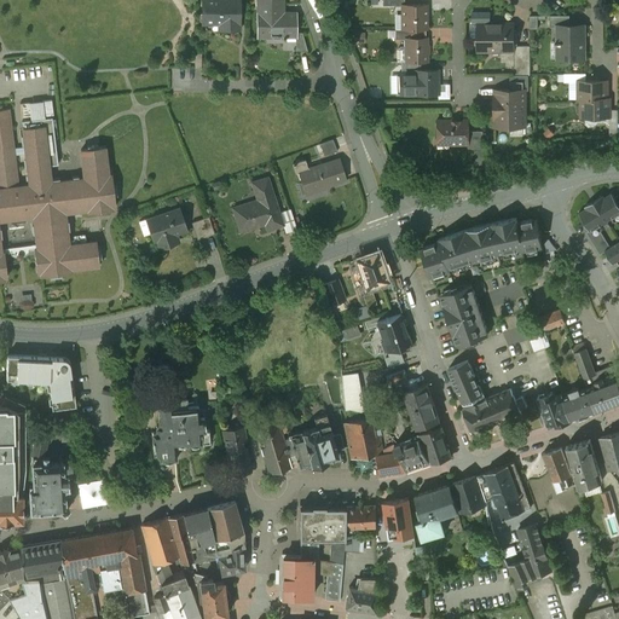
[(239,0),(202,0),(202,23),(229,23),(229,30),(239,30),(239,0)]
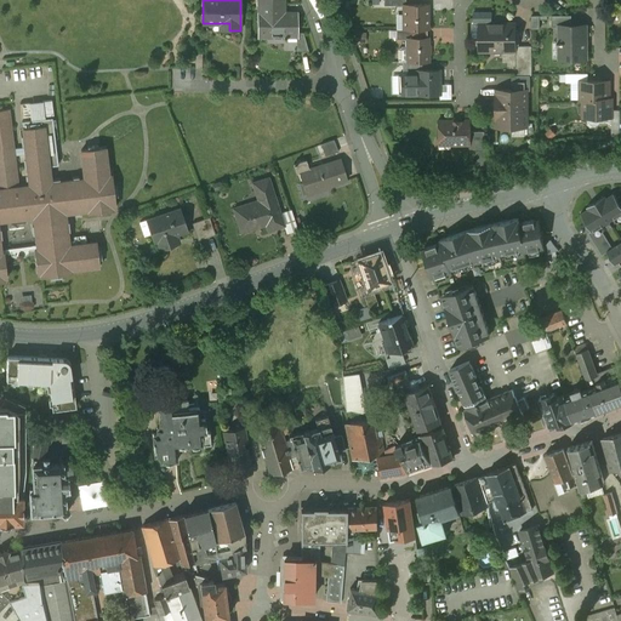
[(284,0),(257,0),(258,38),(284,38),(284,39),(286,39),(286,38),(297,38),(298,38),(298,33),(298,11),(285,11),(284,0)]
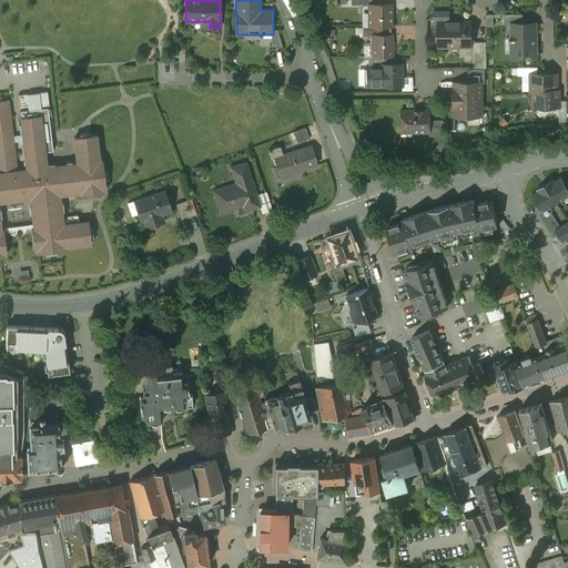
[(372,3),(369,3),(369,4),(369,26),(377,26),(392,26),(392,3),(372,3)]
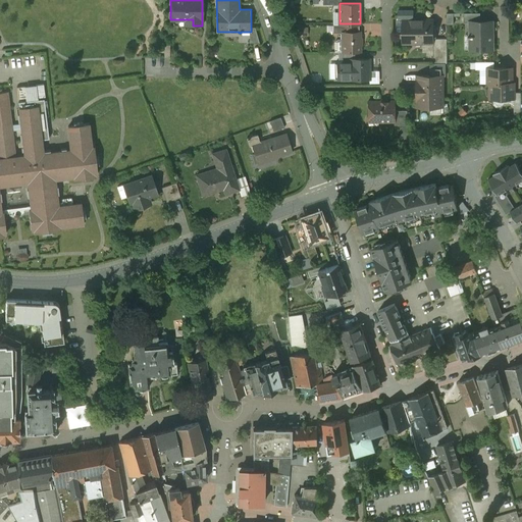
[(481,12),(464,13),(465,21),(471,21),(471,20),(481,20),(481,12)]
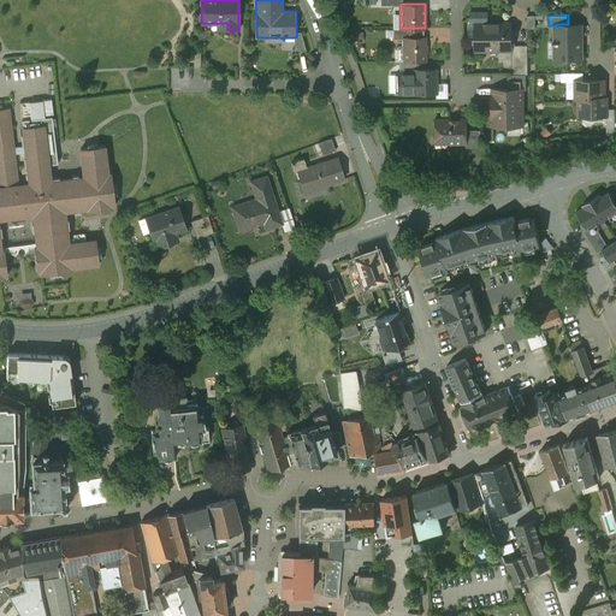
[(511,23),(475,24),(475,51),(485,51),(487,53),(502,52),(503,51),(510,51),(511,51),(511,46),(511,23)]
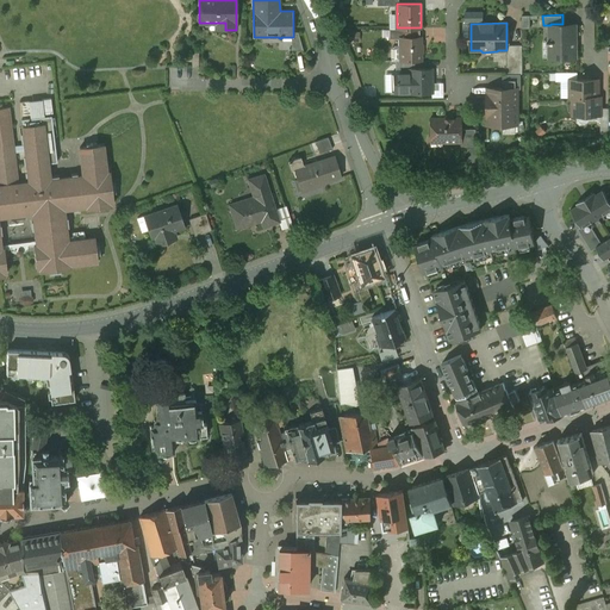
[(562,24),(551,24),(551,25),(551,41),(548,41),(548,44),(551,43),(549,57),(577,57),(577,25),(562,24)]
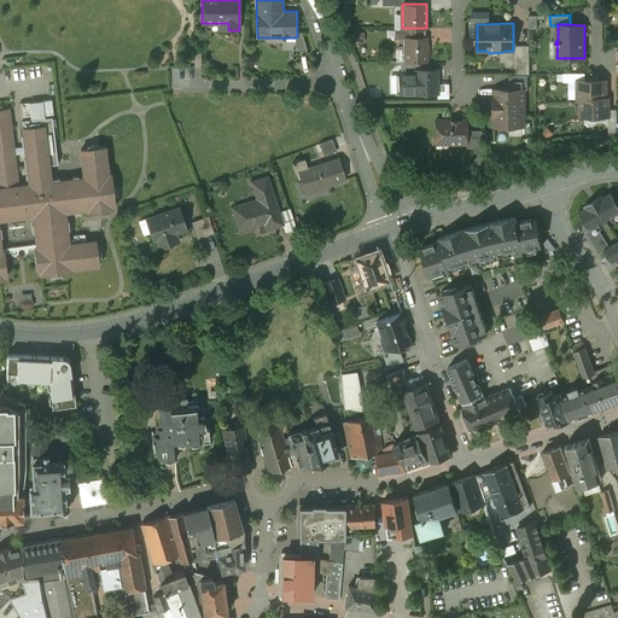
[(402,28),(395,29),(395,39),(406,39),(406,38),(410,38),(410,28),(402,28)]
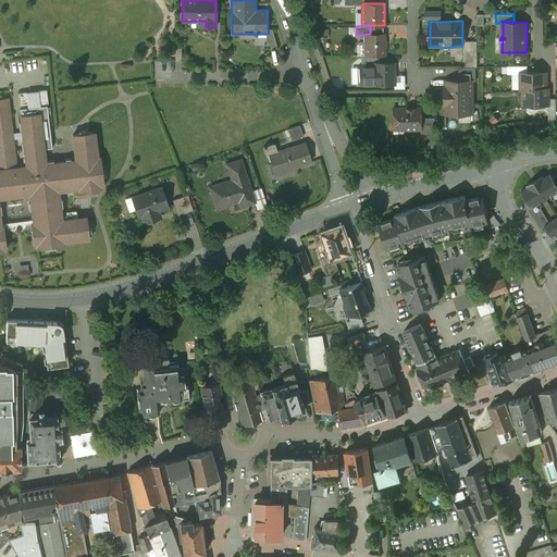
[(272,29),(268,29),(268,34),(267,34),(267,45),(276,45),(272,29)]
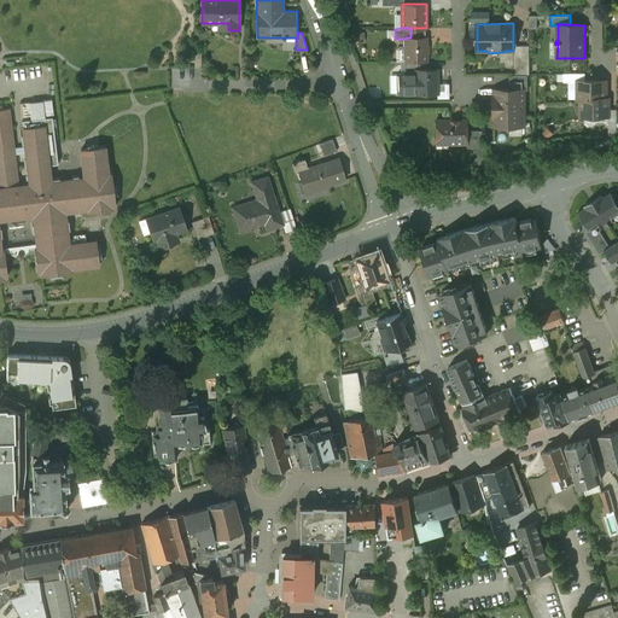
[(410,38),(406,38),(406,39),(406,60),(426,60),(426,53),(427,53),(427,45),(426,45),(426,38),(410,38)]
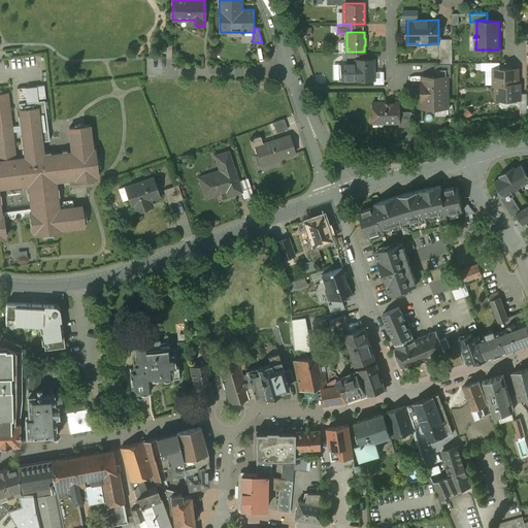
[(452,39),(438,39),(438,43),(437,43),(438,64),(451,64),(452,64),(452,39)]
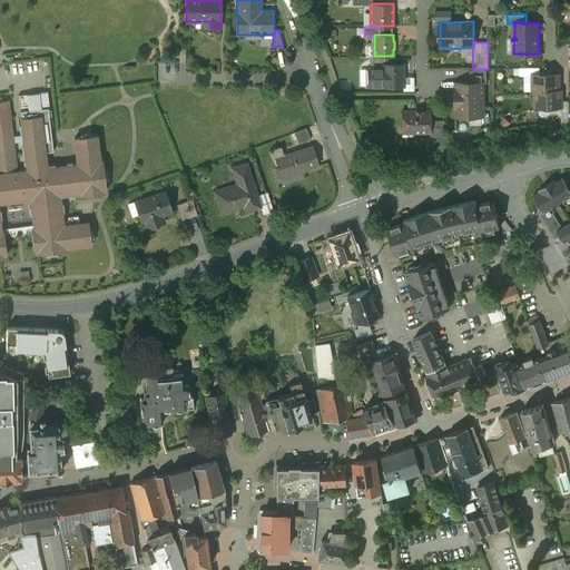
[(393,56),(374,56),(374,69),(382,68),(382,64),(393,64),(393,56)]
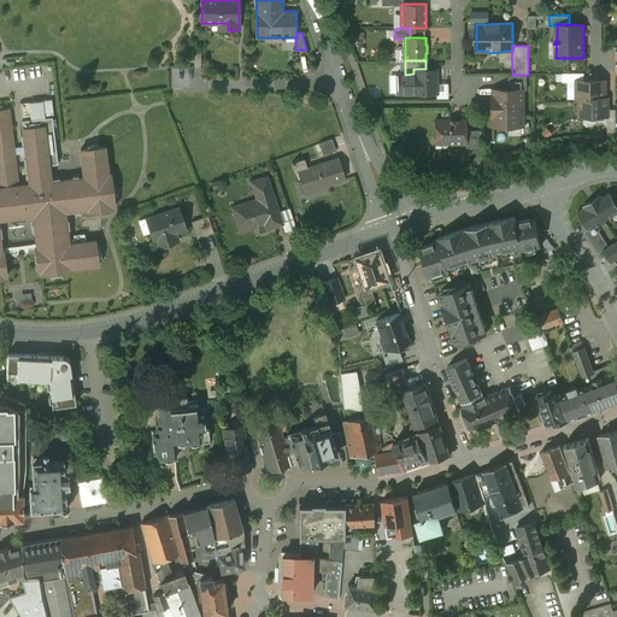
[(425,69),(413,69),(413,74),(413,94),(436,93),(436,69),(425,69)]
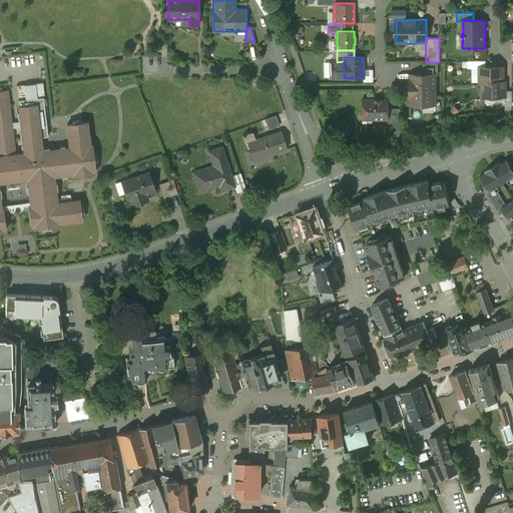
[(426,62),(423,62),(424,74),(435,74),(436,75),(438,75),(438,62),(426,62)]
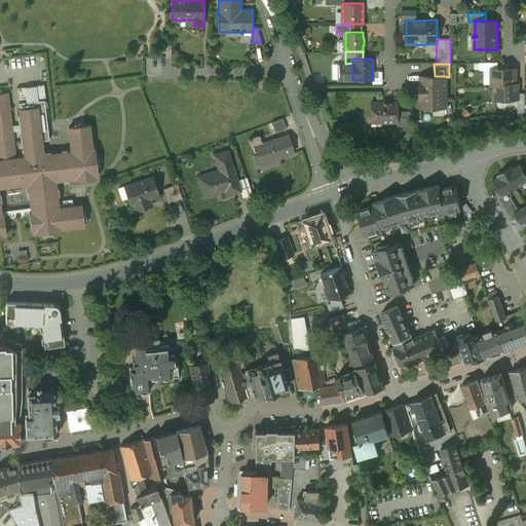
[(498,69),(492,69),(492,70),(492,84),(494,84),(494,100),(518,100),(518,94),(518,83),(516,83),(516,69),(498,69)]
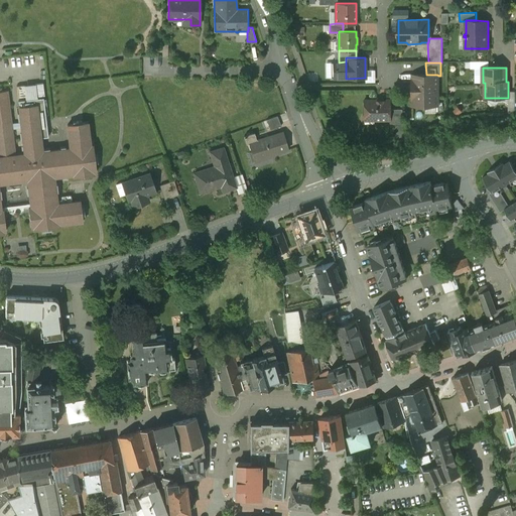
[(426,75),(412,75),(413,105),(438,105),(438,76),(437,75),(426,75)]
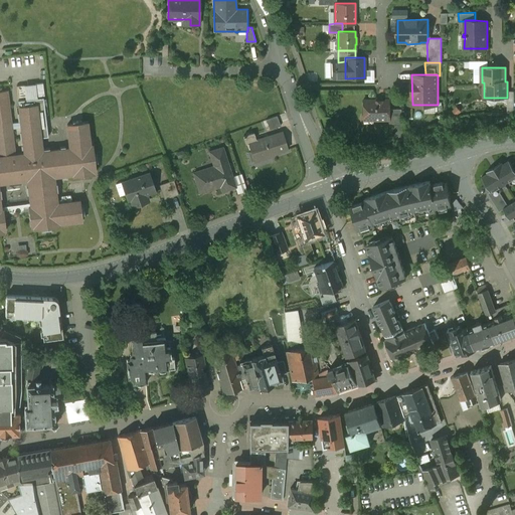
[(43,82),(35,83),(37,97),(45,96),(43,82)]
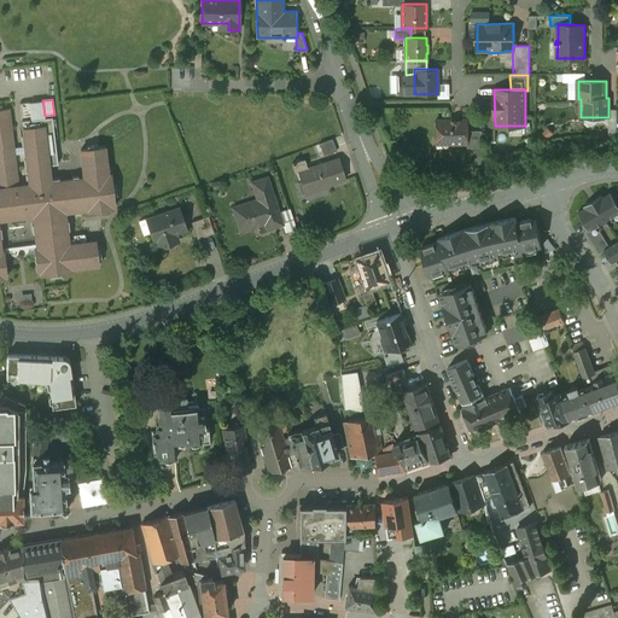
[(30,101),(21,103),(22,117),(31,116),(30,101)]
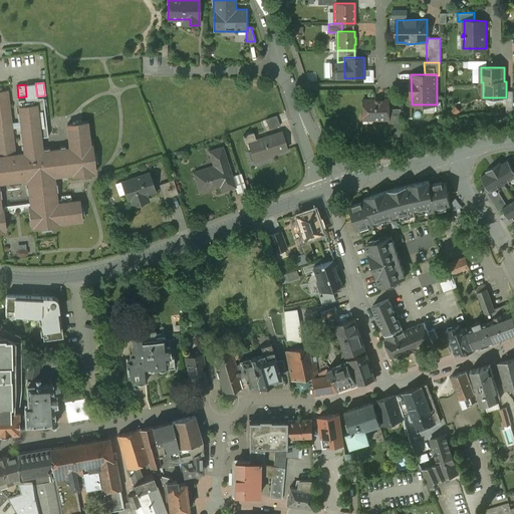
[(49,149),(42,150),(41,138),(48,137),(44,97),(18,100),(21,121),(11,122),(7,89),(0,90),(0,233),(4,233),(4,230),(6,230),(4,210),(1,210),(0,198),(0,197),(2,197),(1,190),(0,189),(0,181),(0,183),(10,182),(11,183),(25,182),(25,180),(26,180),(26,177),(28,177),(29,186),(27,187),(28,194),(30,194),(31,206),(29,207),(31,227),(34,226),(34,229),(43,228),(43,230),(51,229),(51,227),(60,226),(60,223),(83,220),(82,214),(84,214),(83,206),(81,206),(80,200),(57,203),(56,192),(58,191),(57,184),(55,184),(54,174),(56,174),(56,176),(62,175),(62,178),(66,177),(66,175),(73,174),(74,177),(93,174),(93,172),(96,171),(95,162),(97,162),(96,154),(94,154),(93,145),(90,146),(87,121),(81,122),(81,120),(73,121),(73,123),(67,124),(70,148),(65,149),(65,147),(60,147),(61,149),(50,151),(49,149)]
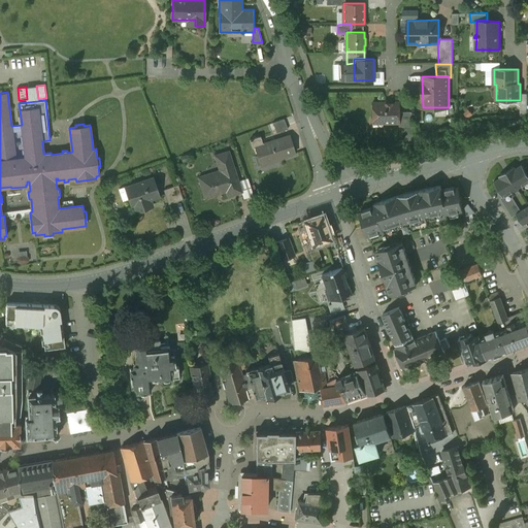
[(391,100),(386,100),(385,101),(385,102),(372,102),(372,117),(381,117),(381,120),(384,123),(399,123),(400,123),(400,111),(400,102),(392,102),(392,101),(391,100)]
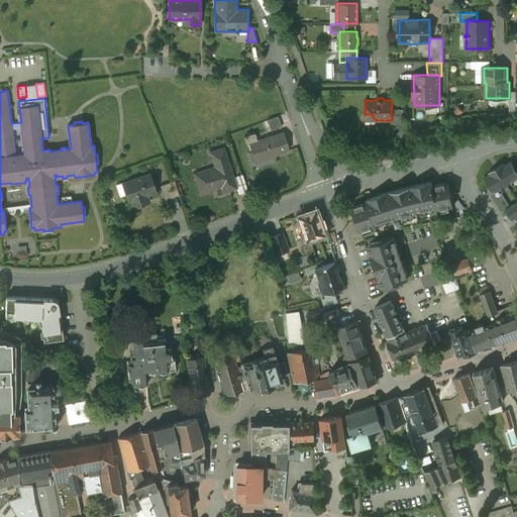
[(404,109),(392,109),(392,120),(391,120),(391,123),(404,123),(404,109)]
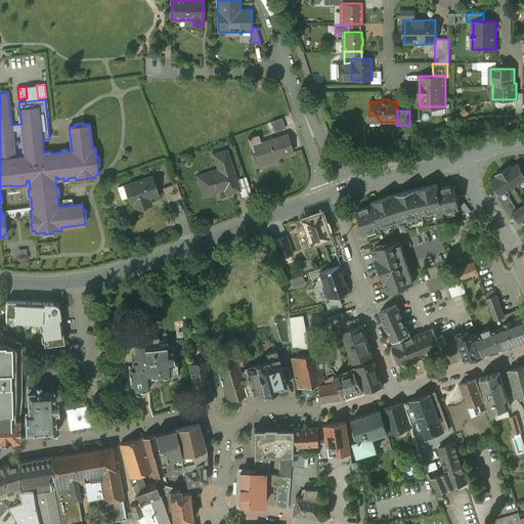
[(281,118),(271,122),(274,132),(286,128),(281,118)]
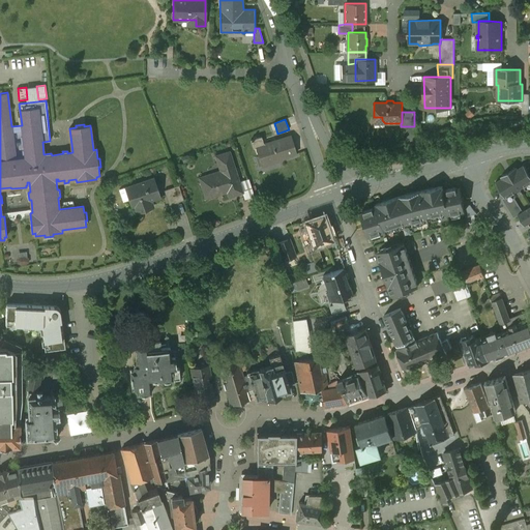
[(264,144),(256,147),(256,148),(259,155),(262,154),(265,164),(281,159),(281,160),(282,159),(282,157),(296,153),(291,136),(264,144)]
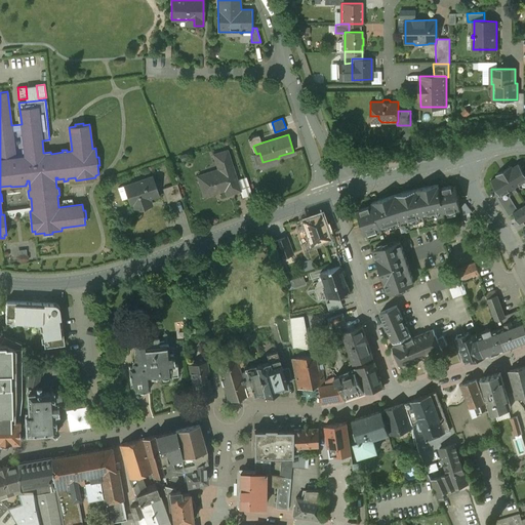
[(259,135),(248,138),(251,147),(253,147),(253,146),(261,143),(259,135)]
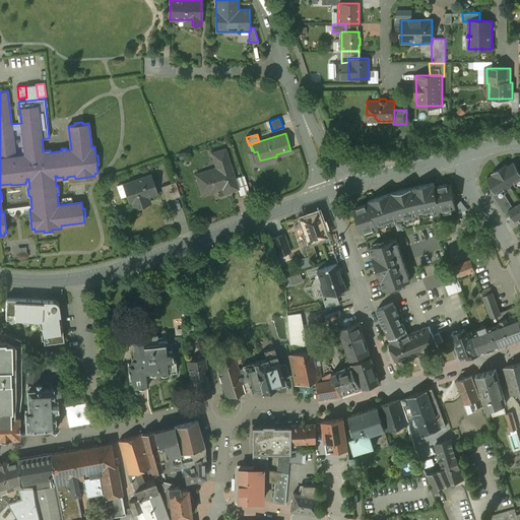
[(217,168),(196,175),(202,194),(223,188),(224,192),(224,193),(238,188),(235,179),(225,149),(212,153),(217,168)]
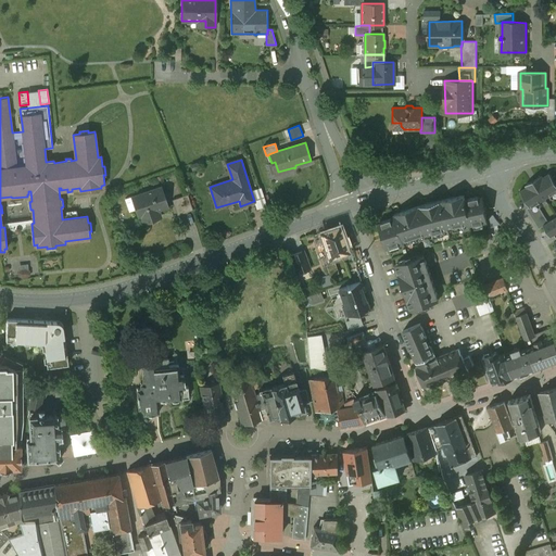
[(527,187),(520,191),(530,207),(555,191),(555,184),(553,178),(550,173),(543,177),(542,175),(526,185),(527,187)]
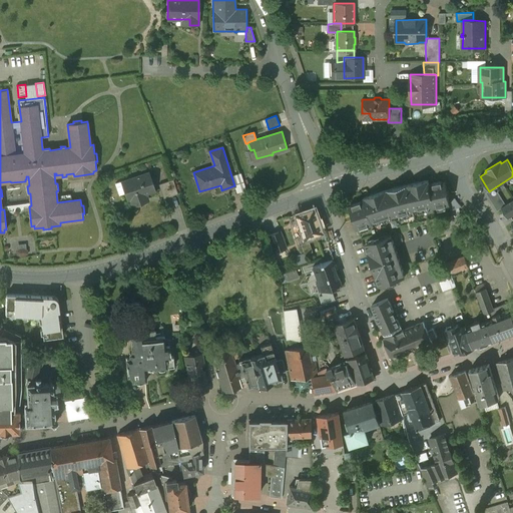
[(149,173),(122,181),(129,200),(130,200),(132,206),(141,202),(140,199),(148,196),(147,194),(155,191),(149,173)]
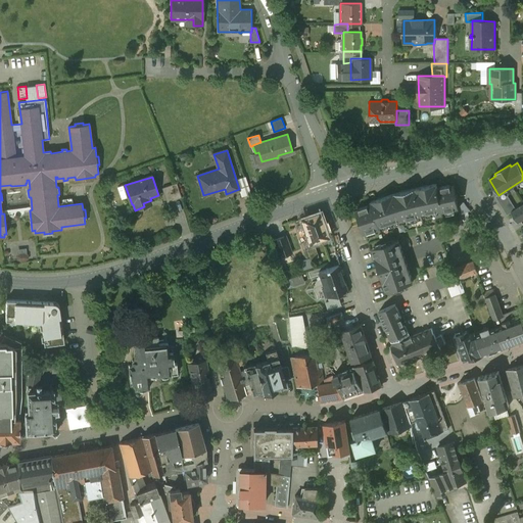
[(245,177),(236,180),(239,189),(242,197),(251,194),(245,177)]
